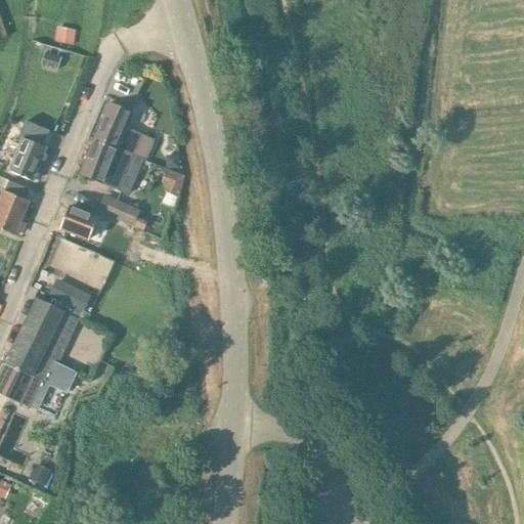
[(58,28),(56,42),(71,44),(73,30),(58,28)]
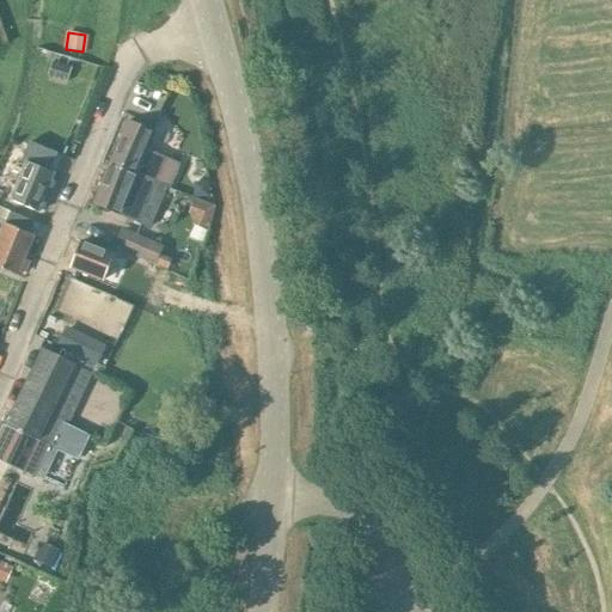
[(66,83),(71,68),(51,62),(48,77),(66,83)]
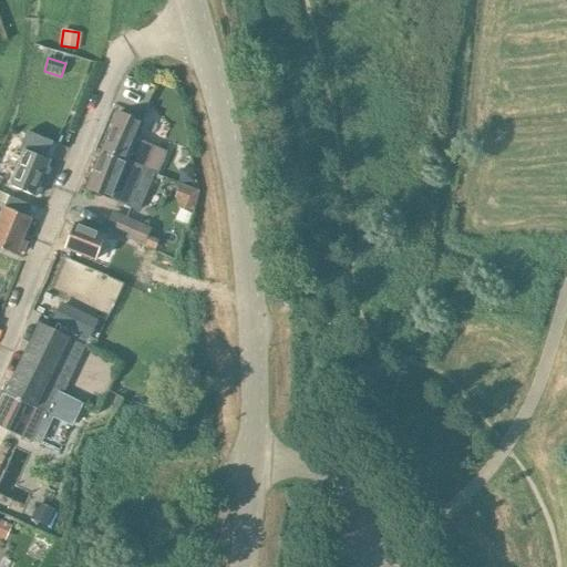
[(101,151),(144,168),(153,147),(133,138),(141,123),(116,113),(101,151)]
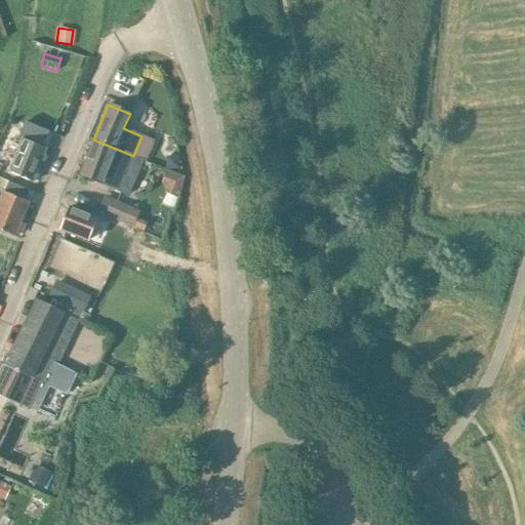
[(22,139),(8,172),(32,183),(46,149),(41,147),(48,132),(25,122),(17,138),(22,139)]
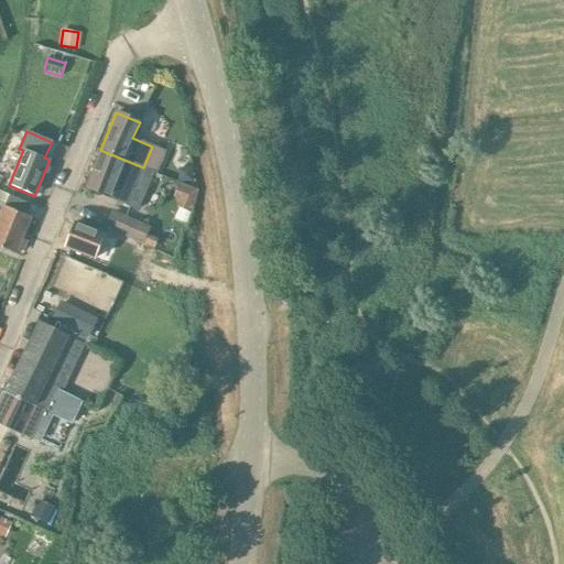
[(138,182),(143,167),(100,150),(85,187),(108,197),(109,195),(115,197),(114,199),(131,206),(141,184),(138,182)]
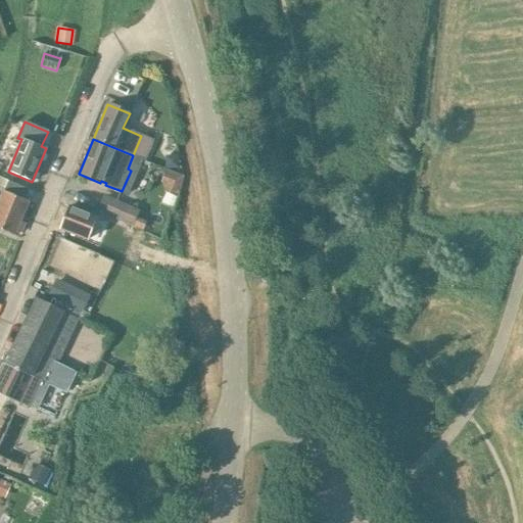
[(0,230),(14,236),(29,201),(24,199),(28,190),(0,177),(0,188),(3,189),(0,196),(0,230)]
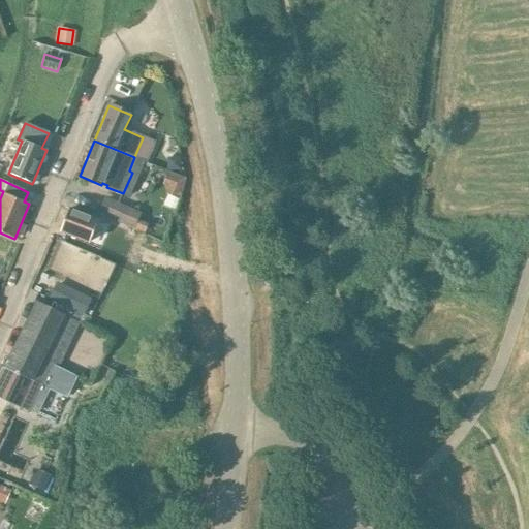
[(123,222),(128,210),(104,199),(99,212),(123,222)]
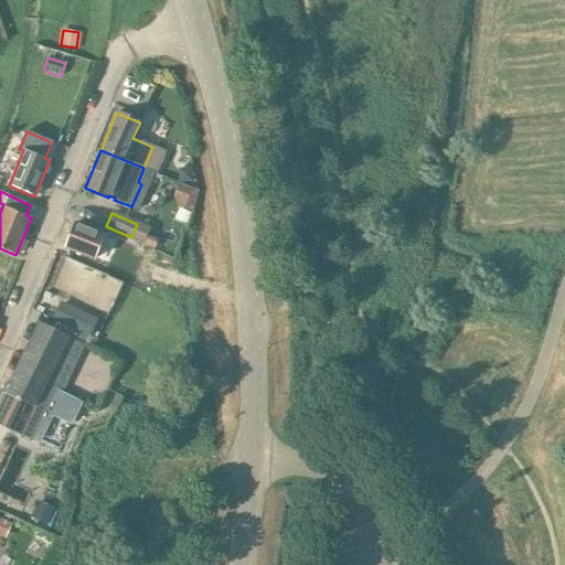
[(93,258),(103,234),(74,223),(64,247),(93,258)]
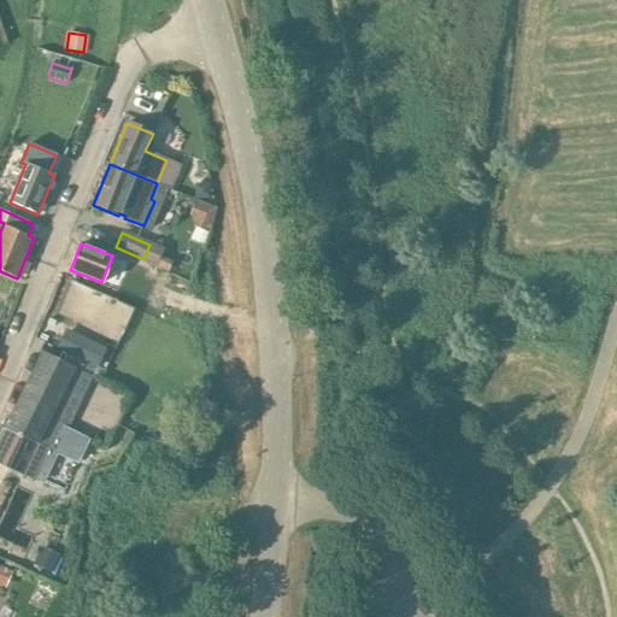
[(66,363),(59,359),(63,352),(46,344),(0,435),(0,463),(37,481),(52,451),(56,452),(60,440),(71,445),(77,434),(66,429),(92,376),(97,378),(99,368),(70,354),(66,363)]
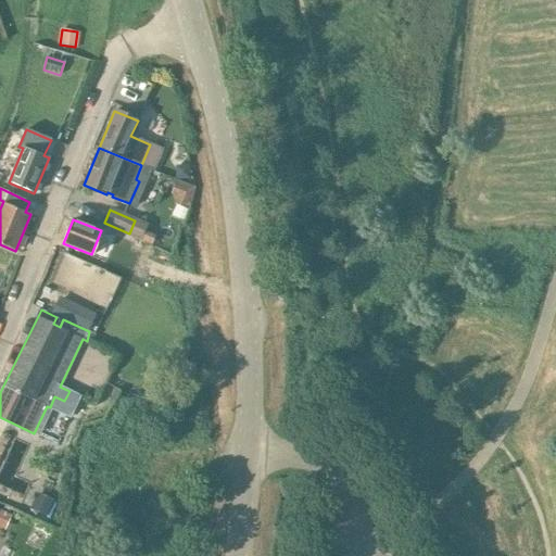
[(36,493),(29,508),(46,515),(52,501),(36,493)]
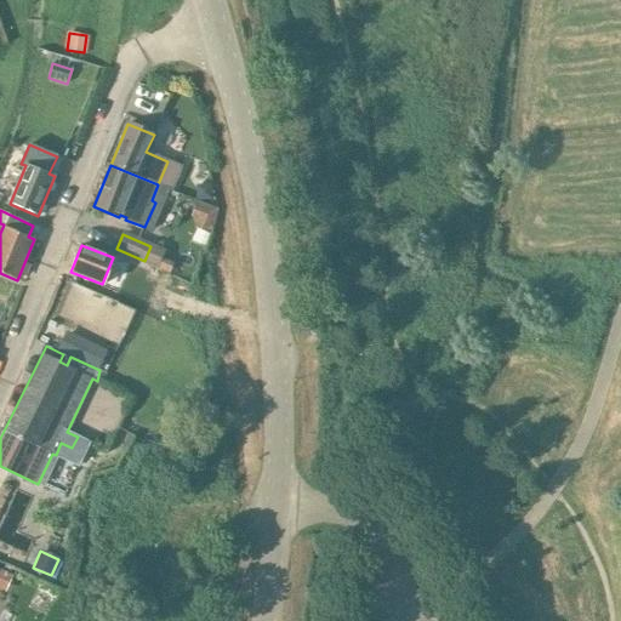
[(0,587),(4,590),(11,575),(0,570),(0,587)]
